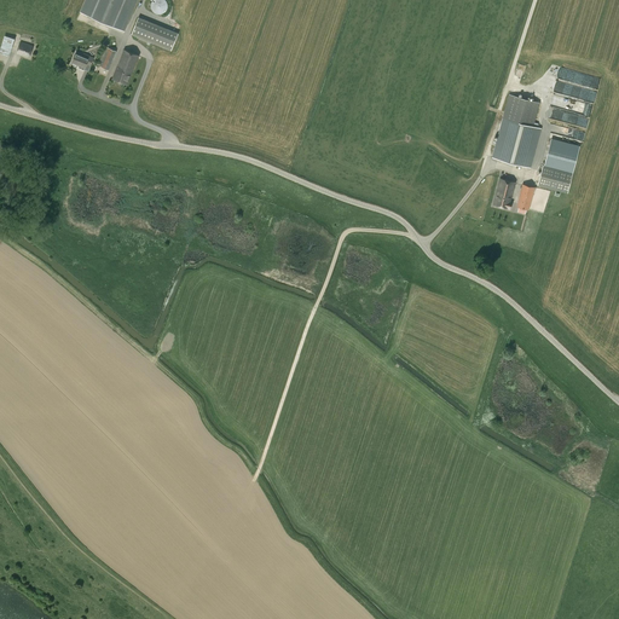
[(86,0),(81,12),(123,30),(136,0),(86,0)]
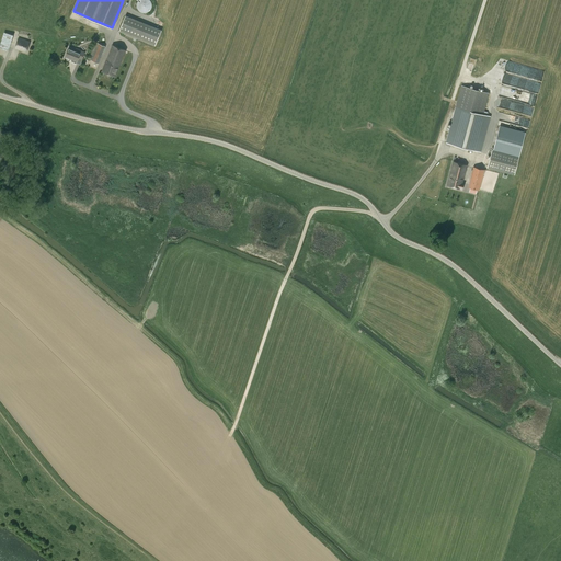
[(138,0),(138,11),(150,12),(150,0),(138,0)]
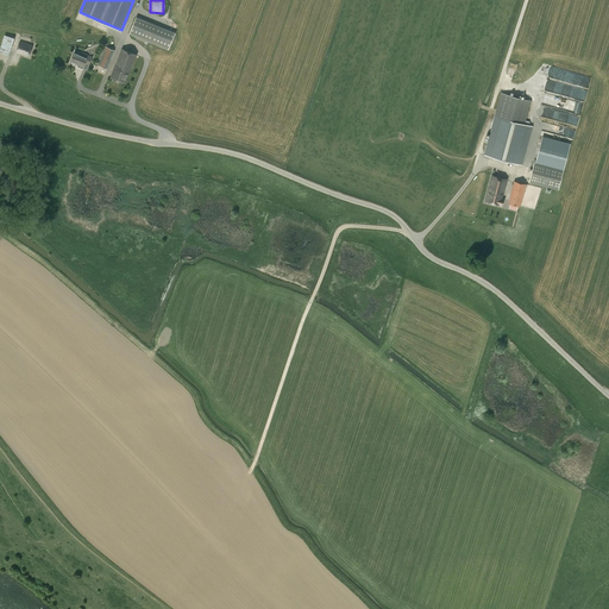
[(138,18),(131,35),(169,50),(176,32),(138,18)]
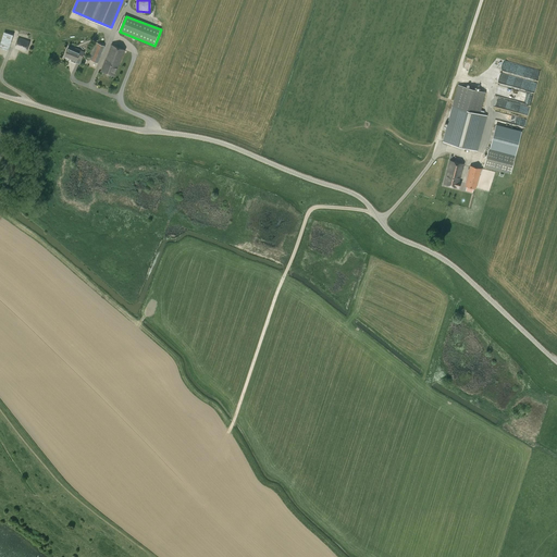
[(10,46),(13,35),(4,32),(1,42),(10,46)]
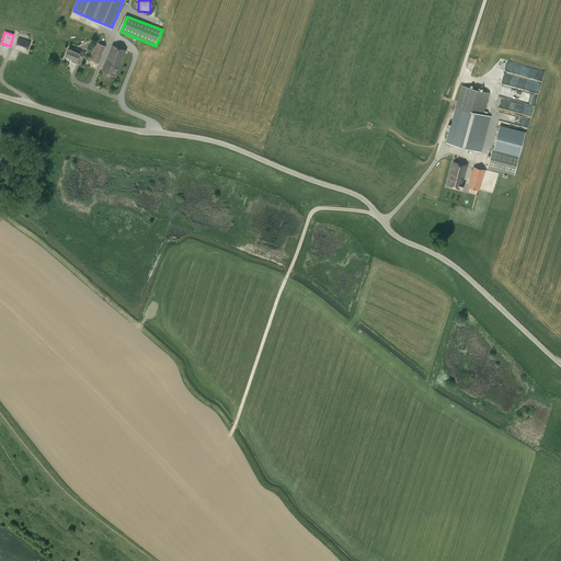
[(26,52),(30,42),(18,38),(14,48),(26,52)]
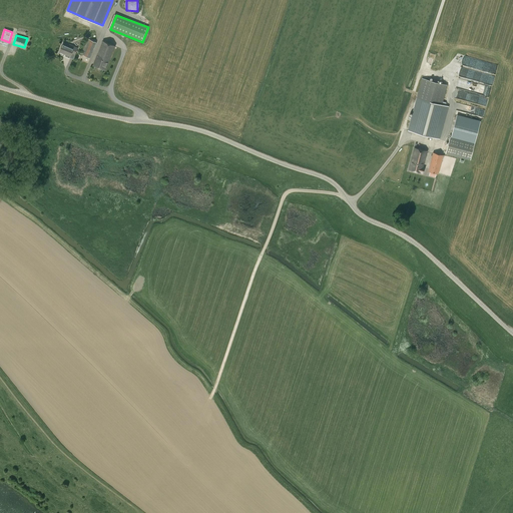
[(90,57),(96,42),(89,39),(83,54),(90,57)]
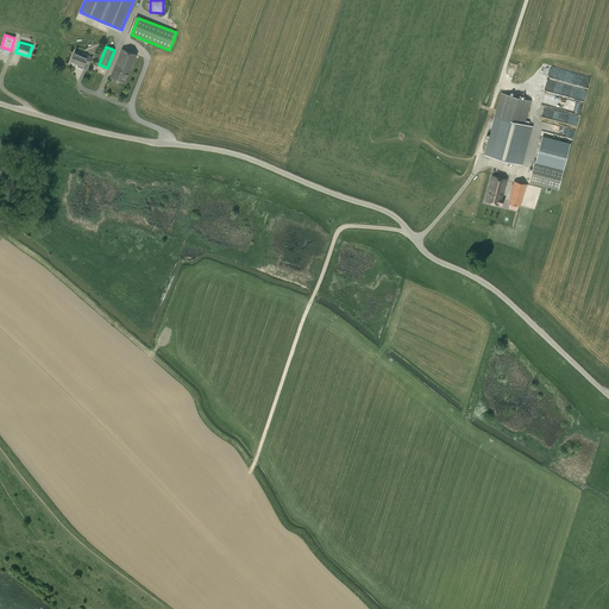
[(125,82),(136,55),(121,49),(111,77),(125,82)]
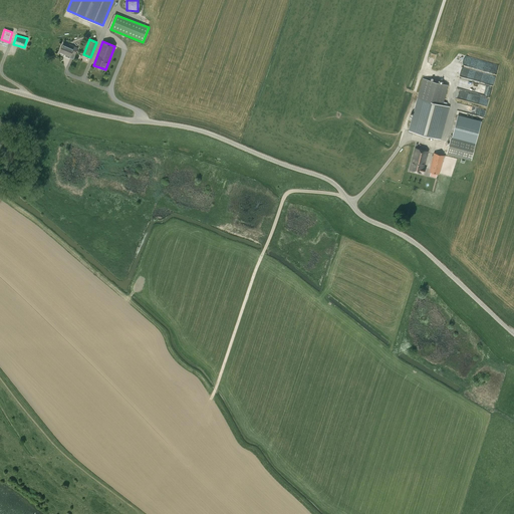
[(75,53),(77,48),(69,44),(68,47),(62,44),(59,51),(70,56),(72,52),(75,53)]
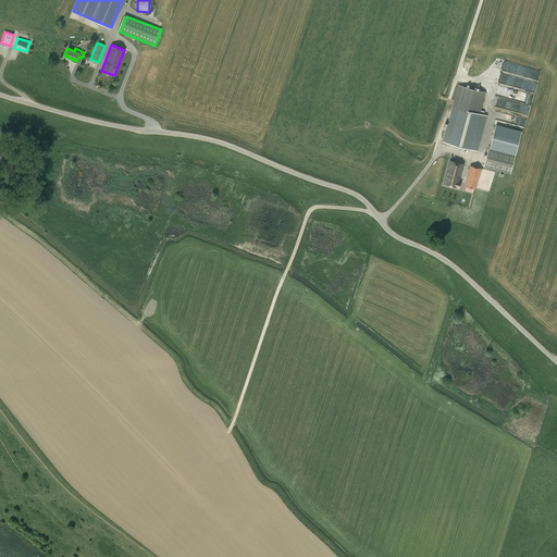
[(504,60),(500,70),(509,73),(512,63),(504,60)]
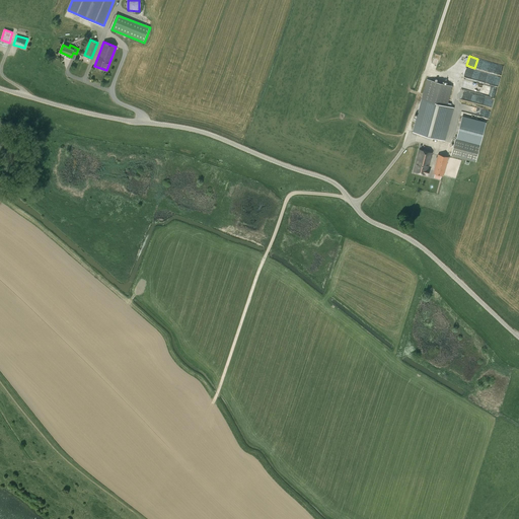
[(473,92),(495,97),(500,76),(497,76),(498,71),(502,72),(503,66),(493,63),(492,67),(487,66),(485,73),(489,74),(488,77),(482,75),(479,82),(476,81),(473,92)]
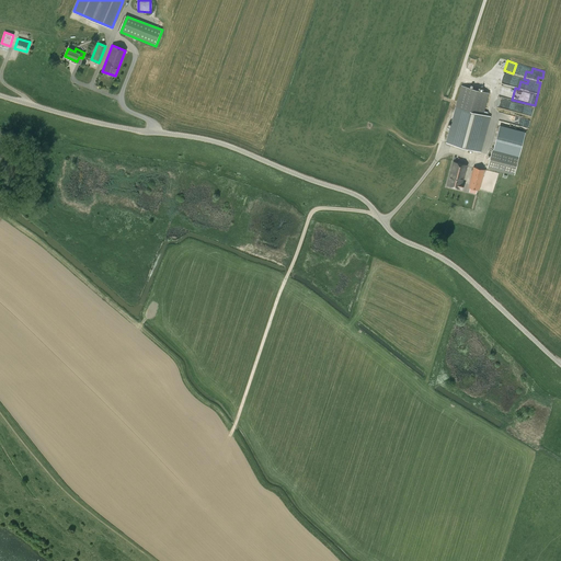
[(447,142),(471,149),(480,151),(490,115),(483,114),(489,92),(462,86),(447,142)]
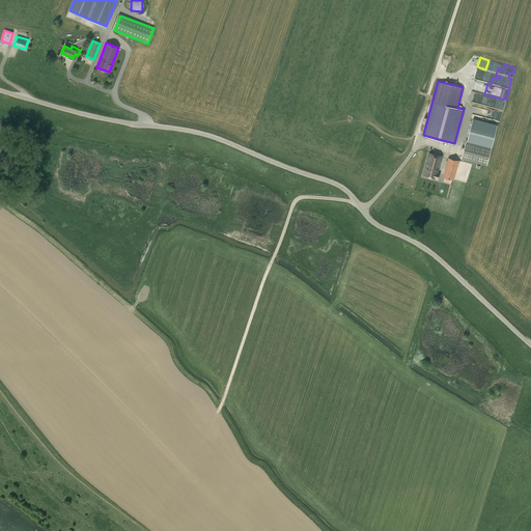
[(488,118),(501,120),(502,113),(490,111),(488,118)]
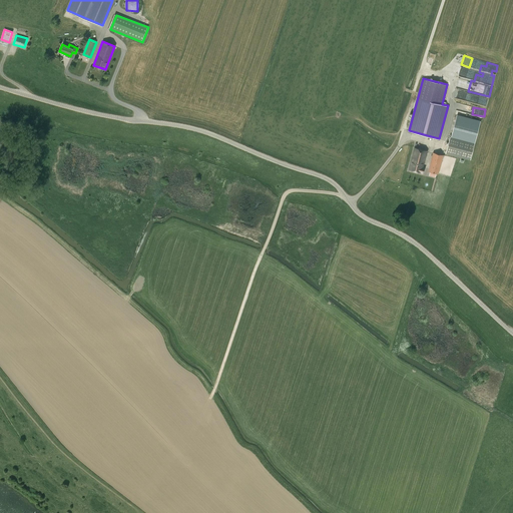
[(452,137),(451,136),(446,153),(471,159),(481,121),(457,115),(452,137)]
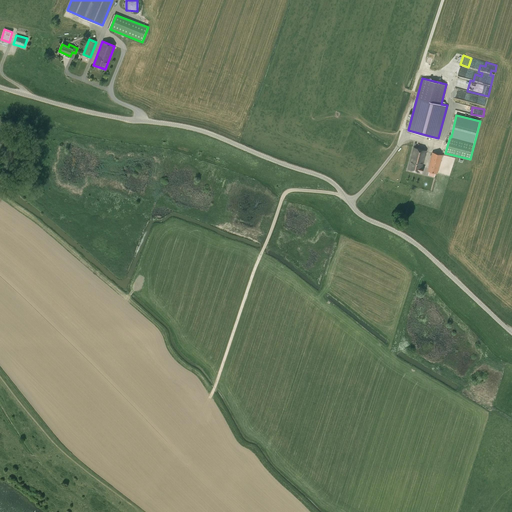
[(422,172),(423,167),(421,166),(426,150),(414,147),(408,169),(422,172)]
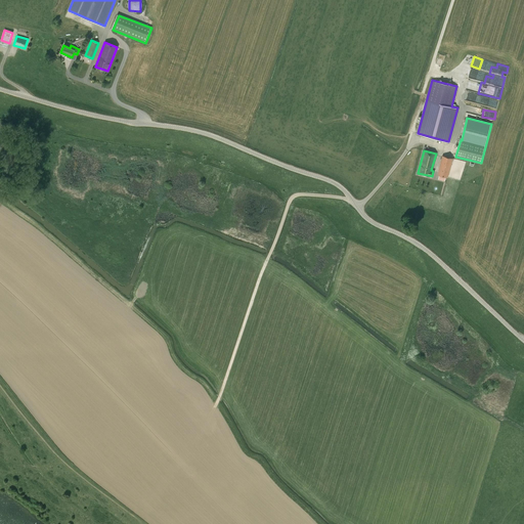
[(452,160),(453,159),(442,156),(438,174),(447,177),(451,160),(452,160)]
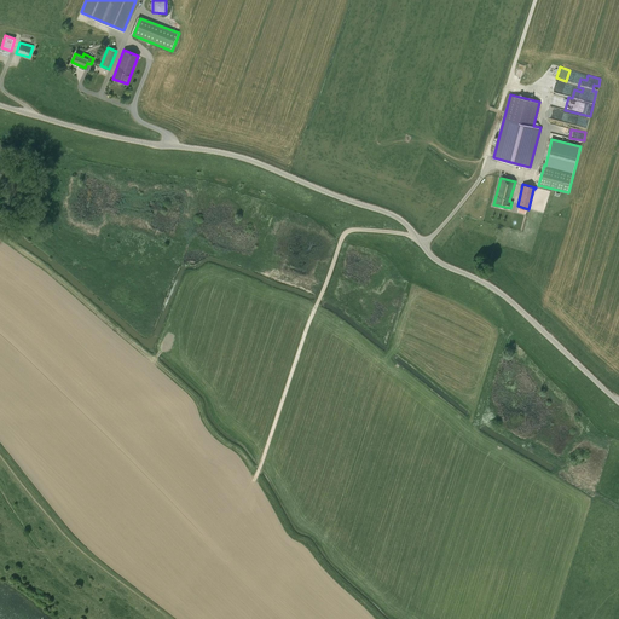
All buildings are outlined.
